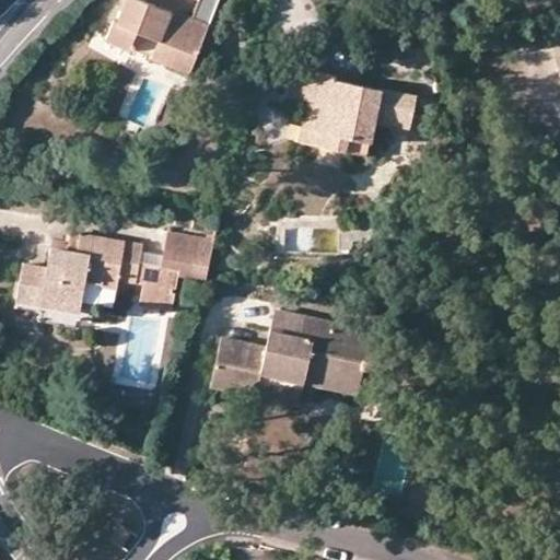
[(190,74),(220,0),(193,0),(197,1),(191,20),(138,0),(128,0),(119,24),(114,23),(106,44),(131,53),(139,33),(159,41),(152,60),(190,74)]
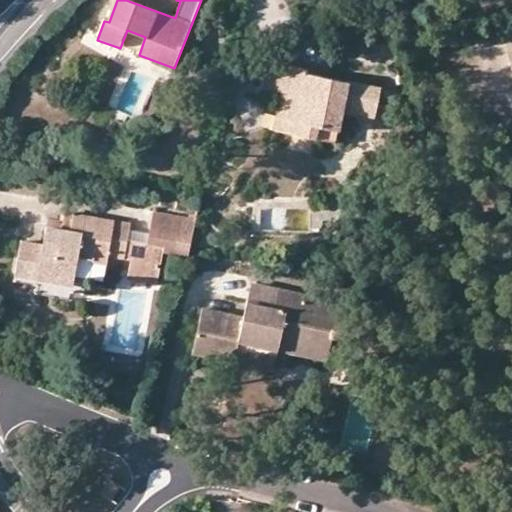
[(376,112),(381,90),(309,75),(309,70),(268,62),(262,90),(283,93),(278,118),(337,130),(340,113),(342,105),(376,112)]
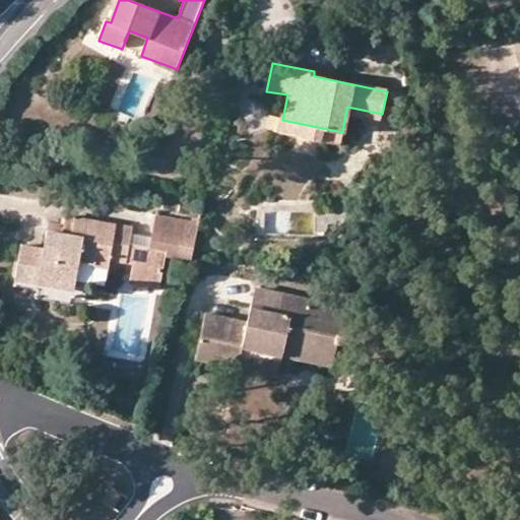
[(380,121),(382,114),(347,107),(345,115),(380,121)]
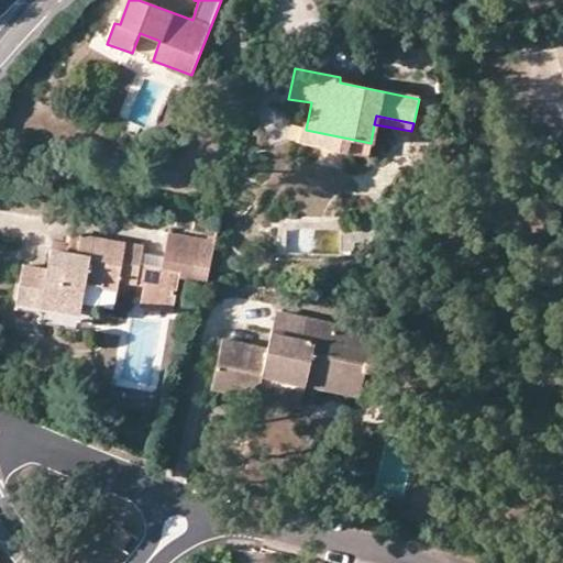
[(367,157),(371,143),(306,130),(302,145),(367,157)]
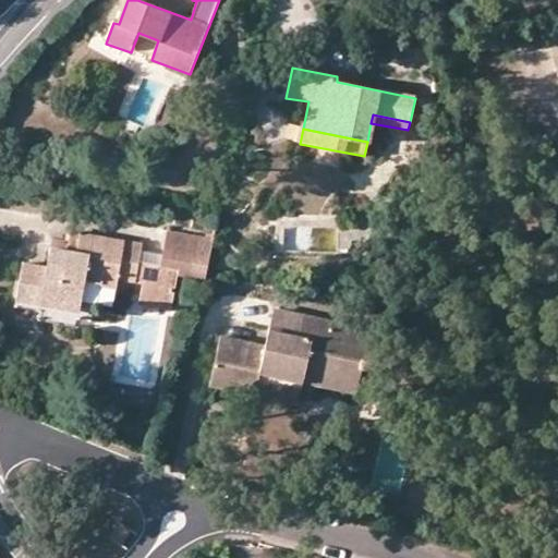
[(73,233),(70,246),(70,251),(89,254),(92,237),(73,233)]
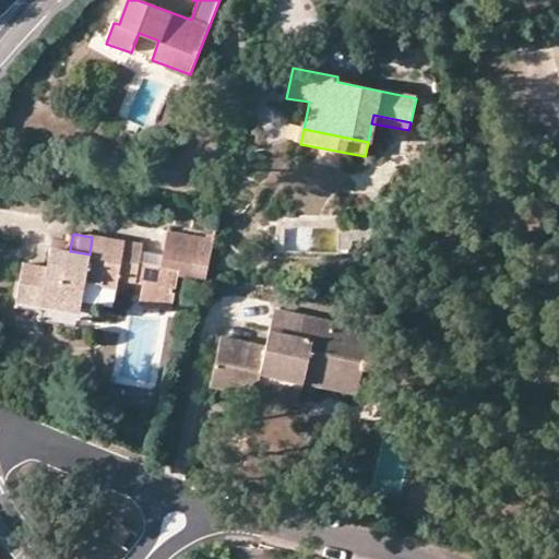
[(212,242),(168,235),(162,268),(147,265),(144,285),(177,290),(180,271),(205,275),(210,252),(211,251),(212,242)]
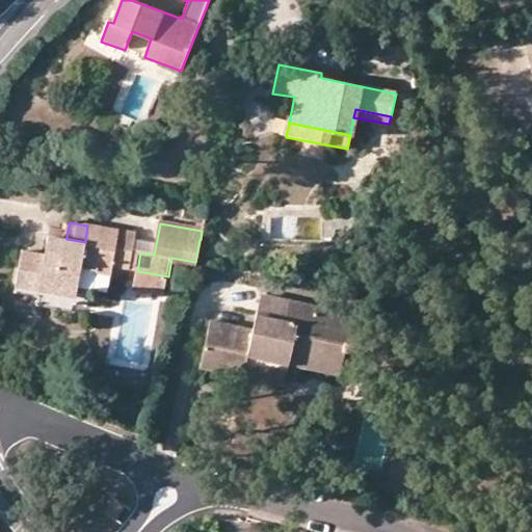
[(136,234),(87,225),(85,242),(67,239),(67,235),(50,233),(46,256),(24,253),(18,286),(41,290),(76,297),(78,289),(81,268),(96,270),(96,274),(112,276),(113,267),(114,267),(130,270),(133,251),(136,234)]
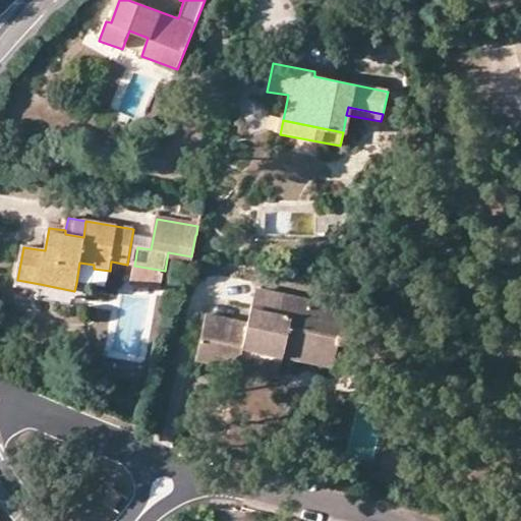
[(130,246),(127,265),(134,266),(137,247),(130,246)]
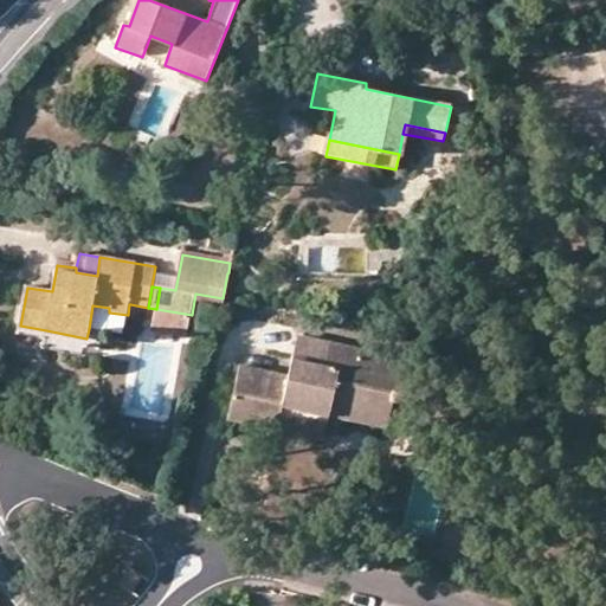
[(123,334),(128,315),(109,313),(109,308),(92,305),(89,329),(123,334)]
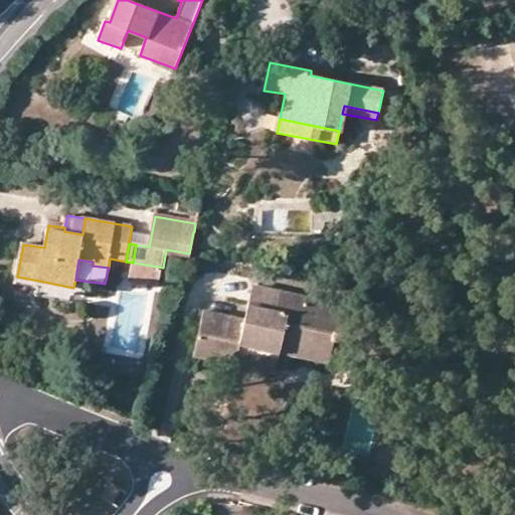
[(160,286),(163,268),(133,263),(130,281),(160,286)]
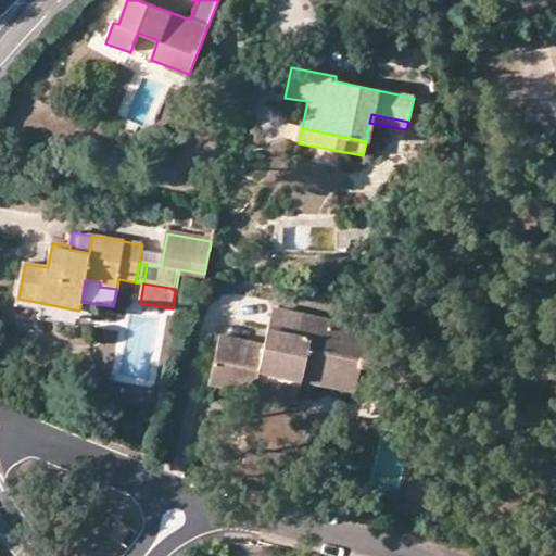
[(79,311),(42,303),(41,312),(78,318),(79,311)]
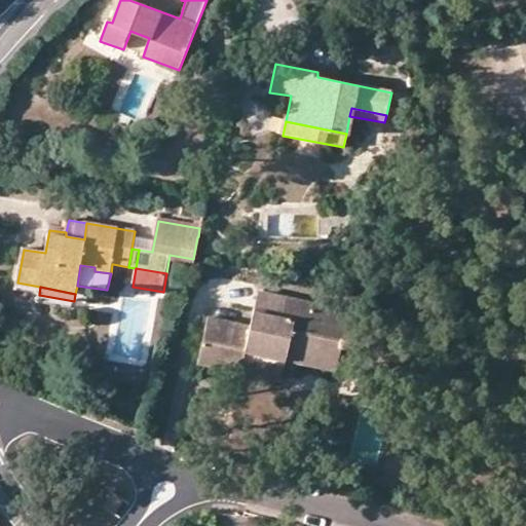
[(341,354),(350,313),(259,294),(252,328),(209,318),(202,350),(229,357),(226,371),(282,382),(287,361),(290,345),(341,354)]
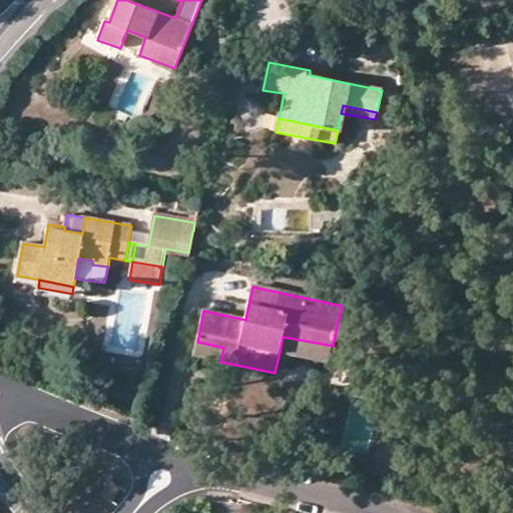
[(330,362),(333,346),(283,337),(280,352),(330,362)]
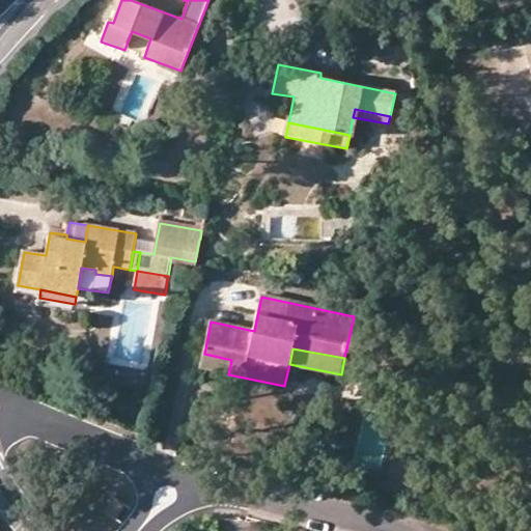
[(201,368),(228,374),(231,360),(204,354),(201,368)]
